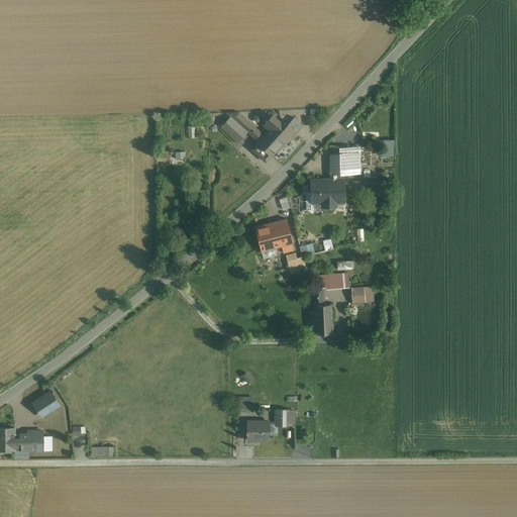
[(262,132),(239,112),(226,113),(231,117),(246,131),(252,136),(255,139),(262,132)]
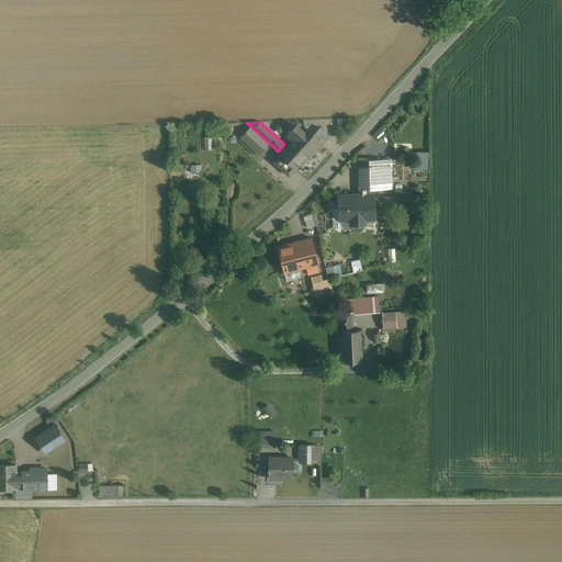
[(296,126),(288,135),(293,141),(302,131),(296,126)]
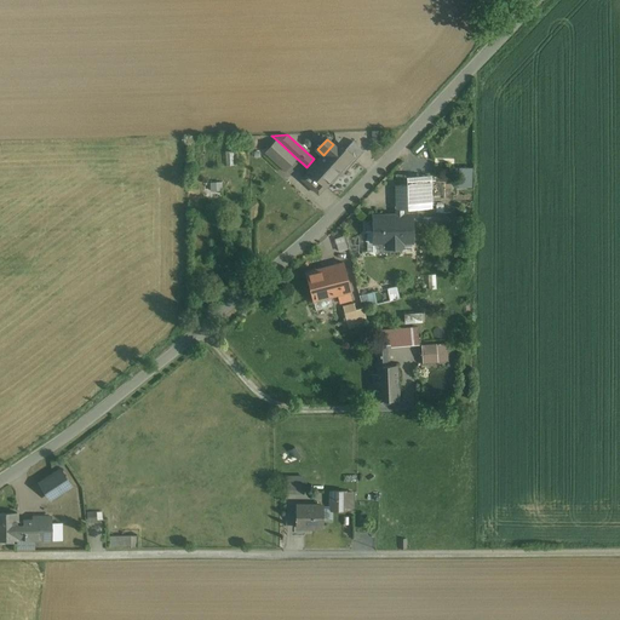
[(296,158),(277,141),(265,153),(279,165),(285,171),(296,158)]
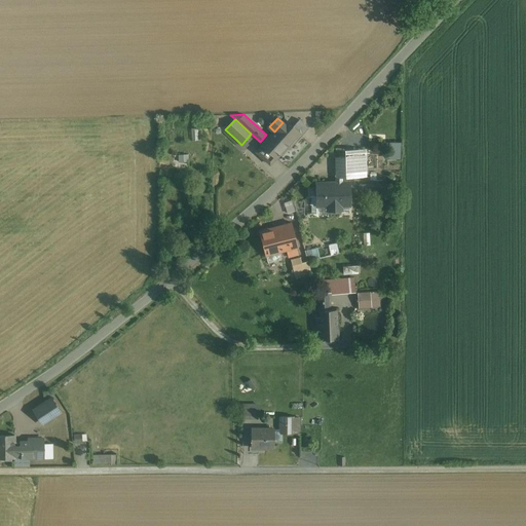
[(308,127),(299,119),(295,124),(304,133),(308,127)]
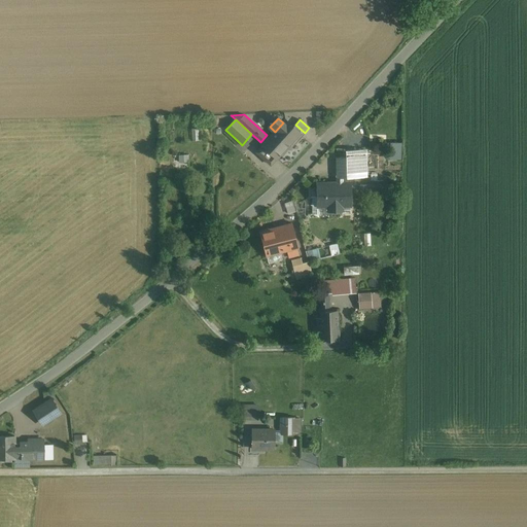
[(275,132),(262,145),(277,157),(289,144),(292,147),(305,133),(295,125),(293,128),(285,120),(283,123),(275,132)]
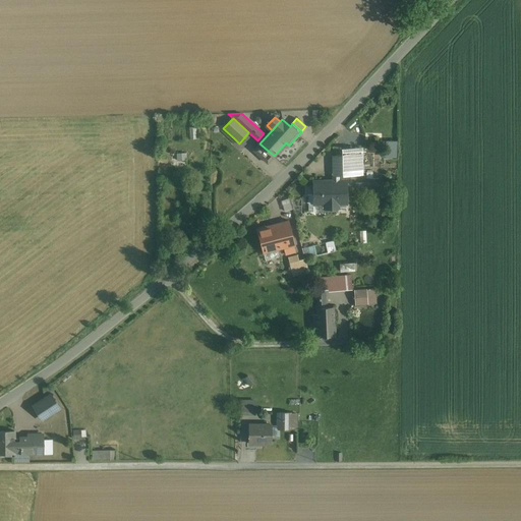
[(274,156),(259,143),(253,151),(268,163),(274,156)]
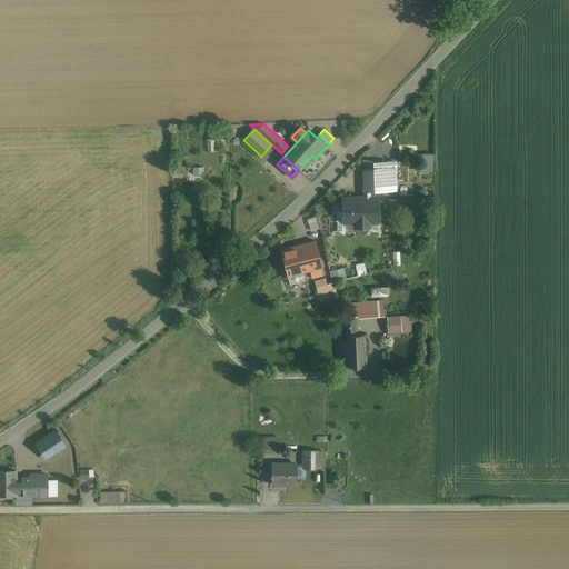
[(382,190),(382,171),(365,171),(365,190),(382,190)]
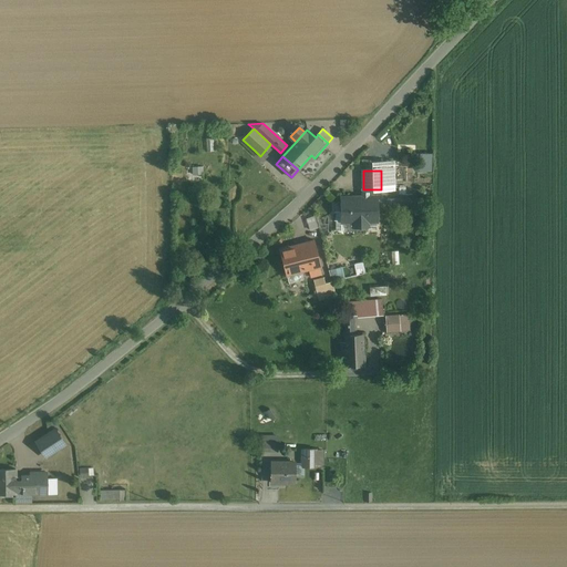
[(377,197),(363,197),(363,199),(353,199),(351,197),(342,198),(342,212),(346,212),(346,222),(354,222),(354,226),(367,226),(367,220),(377,220),(377,206),(374,206),(374,198),(377,198),(377,197)]
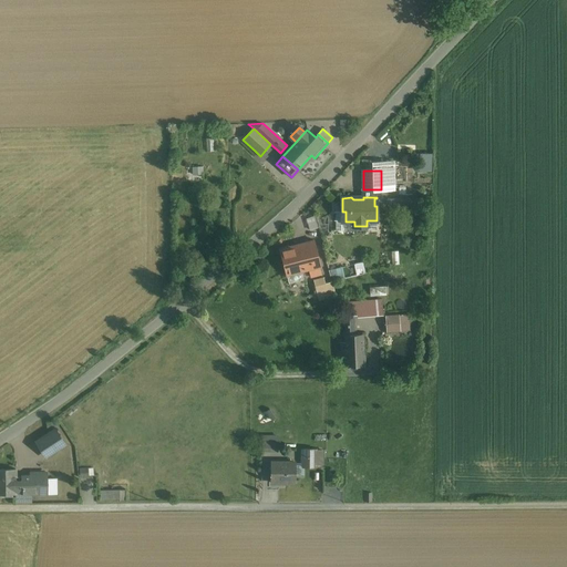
[(315,240),(309,241),(311,250),(299,254),(303,271),(321,267),(315,240)]
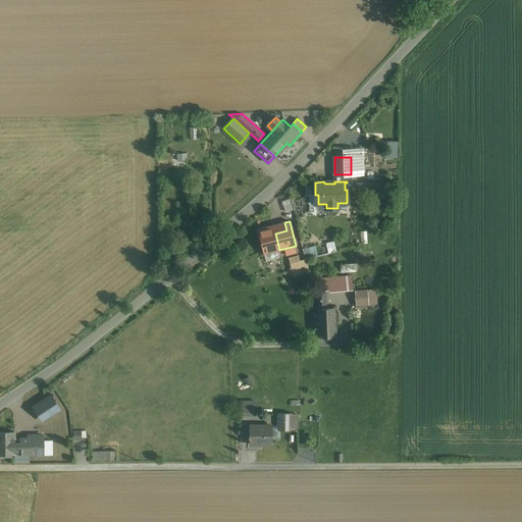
[(264,254),(279,250),(275,233),(286,230),(284,222),(258,228),(264,254)]
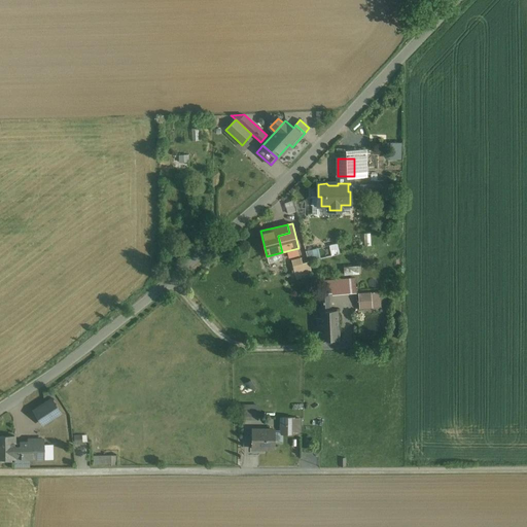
[(330,244),(332,254),(341,253),(339,243),(330,244)]
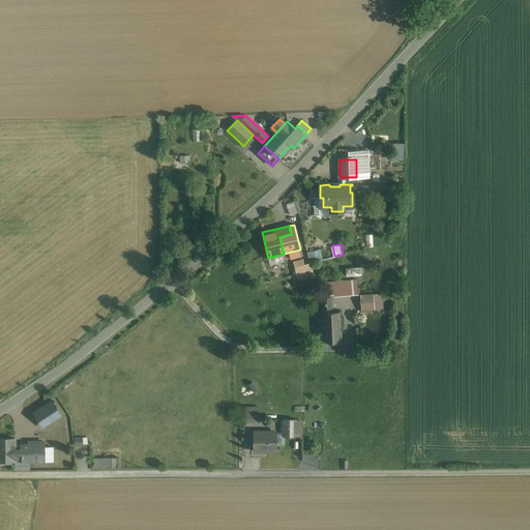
[(332,249),(315,254),(317,262),(334,258),(332,249)]
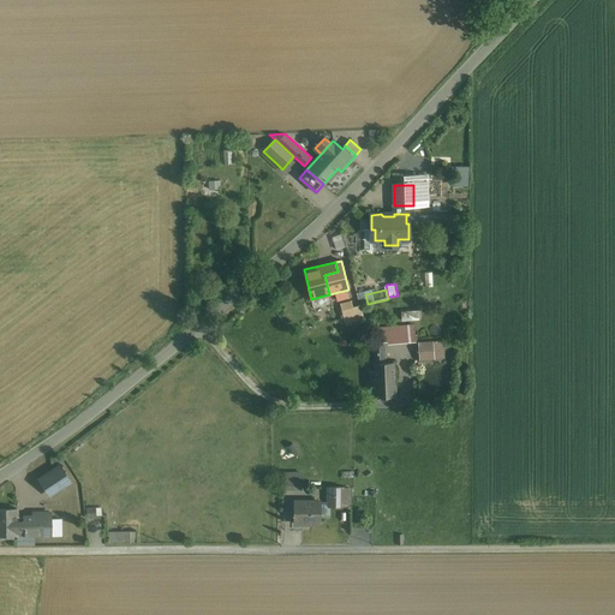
[(360,305),(352,308),(354,317),(356,318),(364,317),(360,305)]
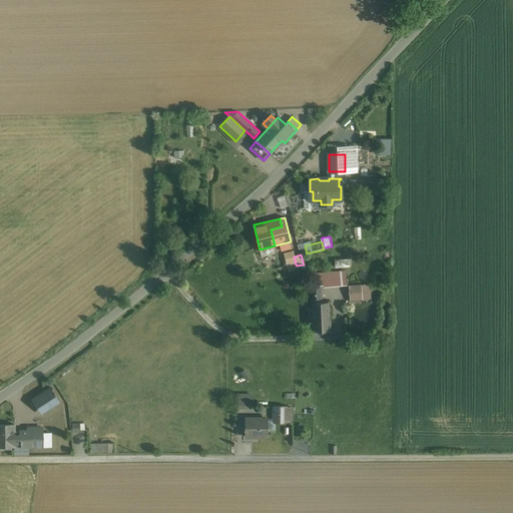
[(294,257),(286,259),(288,267),(296,265),(294,257)]
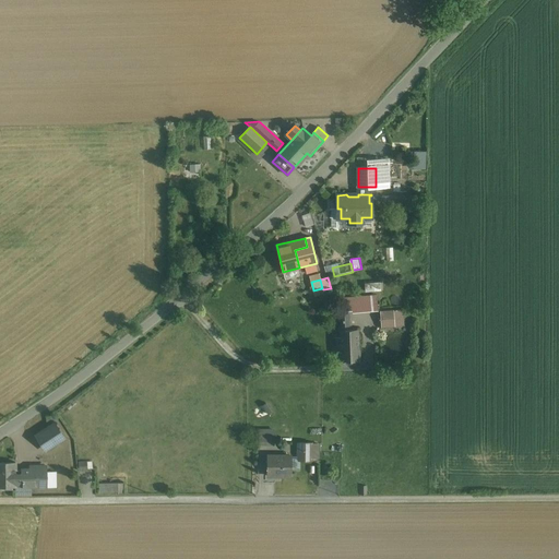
[(353,298),(344,298),(345,311),(354,310),(353,301),(353,298)]
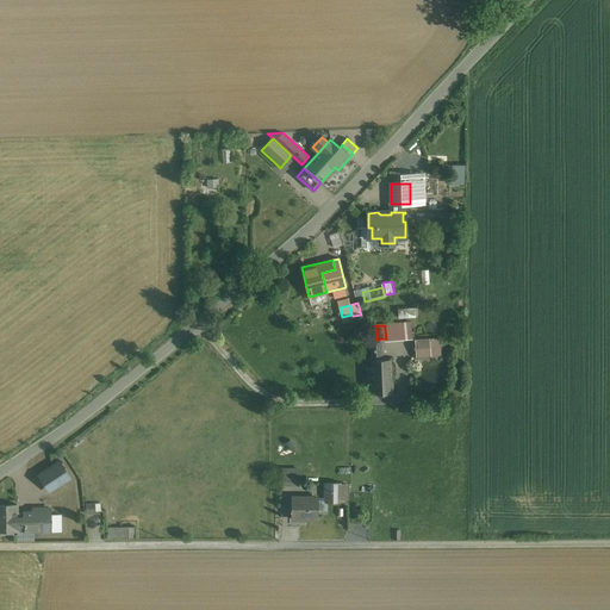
[(411,327),(398,328),(399,340),(412,338),(411,327)]
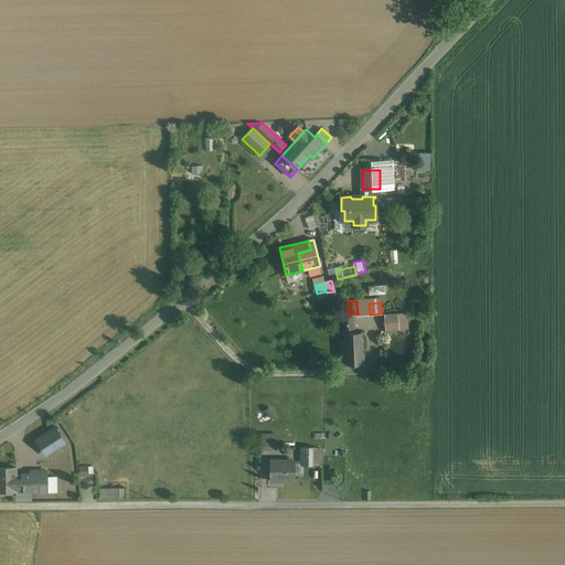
[(356,305),(358,313),(358,316),(370,315),(369,304),(356,305)]
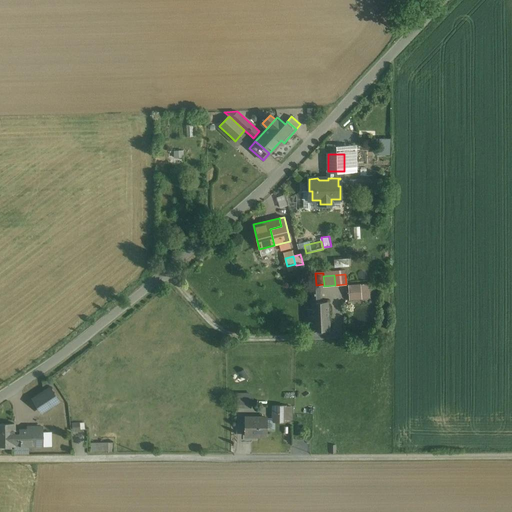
[(349,285),(350,299),(362,298),(362,292),(369,292),(369,284),(349,285)]
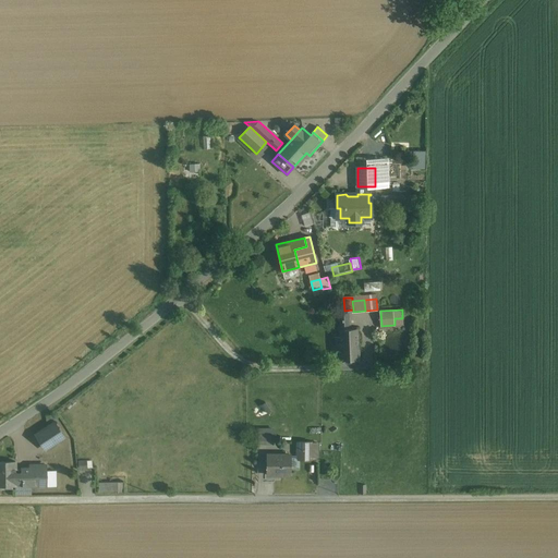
[(348,314),(339,314),(340,329),(349,329),(348,314)]
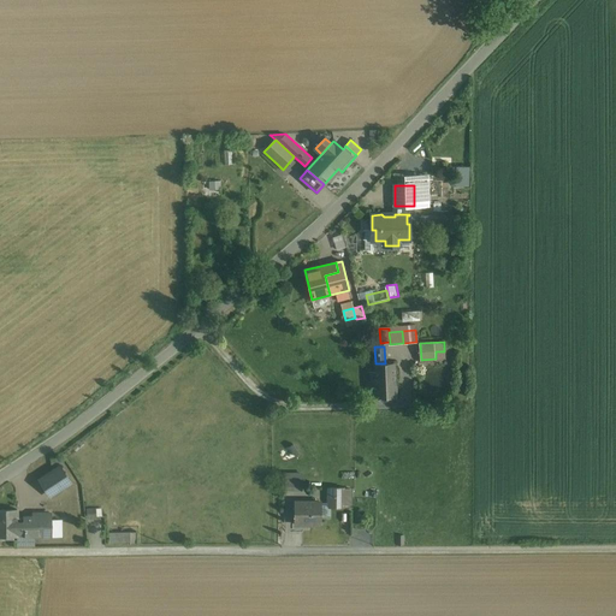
[(375,363),(374,363),(375,377),(375,386),(374,386),(374,398),(397,397),(397,385),(395,385),(394,362),(385,363),(375,363)]
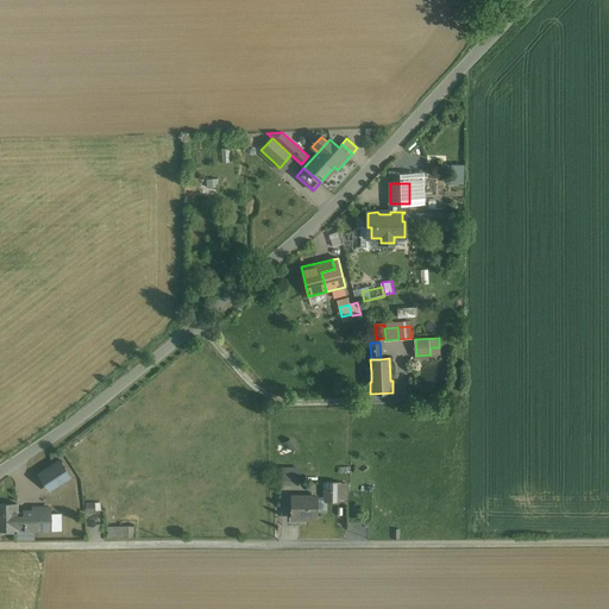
[(60,462),(39,475),(50,490),(69,477),(60,462)]
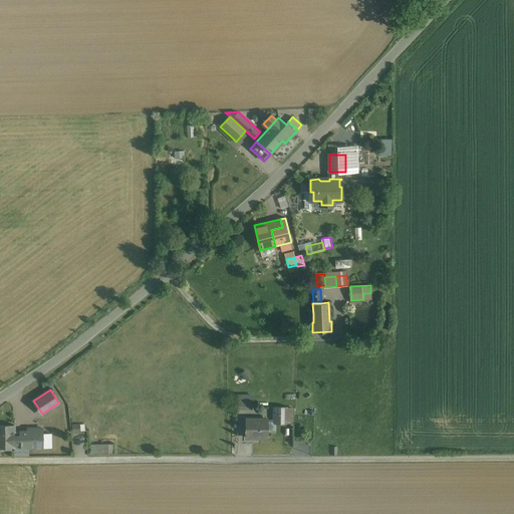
[(237,404),(253,404),(252,393),(237,394),(237,404)]
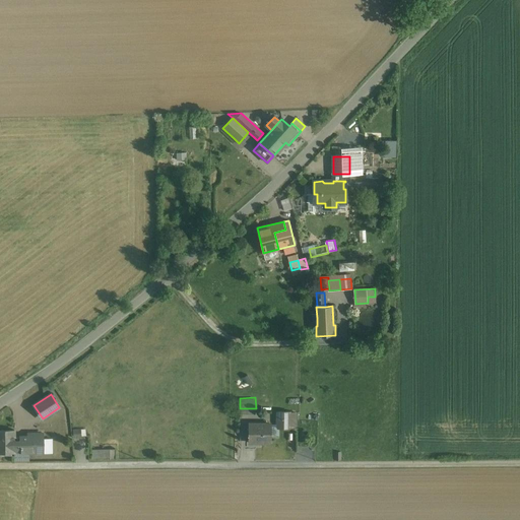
[(289,419),(277,419),(277,429),(289,429),(289,419)]
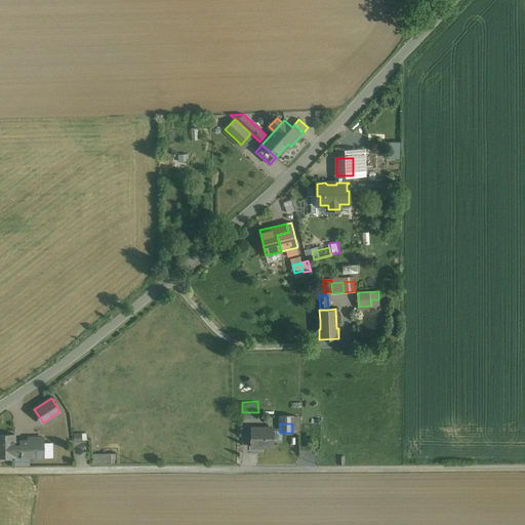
[(273,429),(259,429),(259,428),(251,428),(250,447),(251,447),(251,446),(264,446),(264,447),(274,447),(274,428),(273,428),(273,429)]
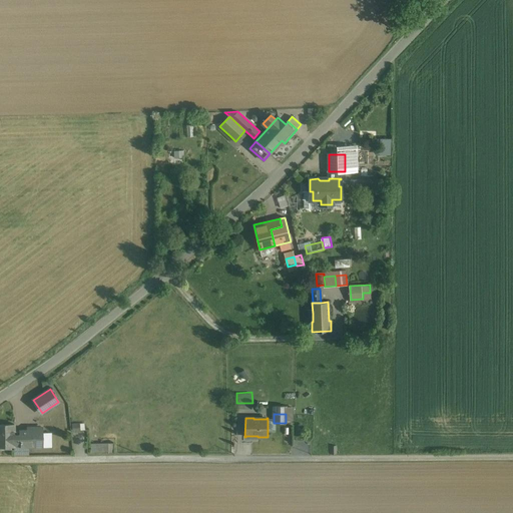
[(14,424),(0,424),(0,446),(14,447),(14,435),(14,424)]
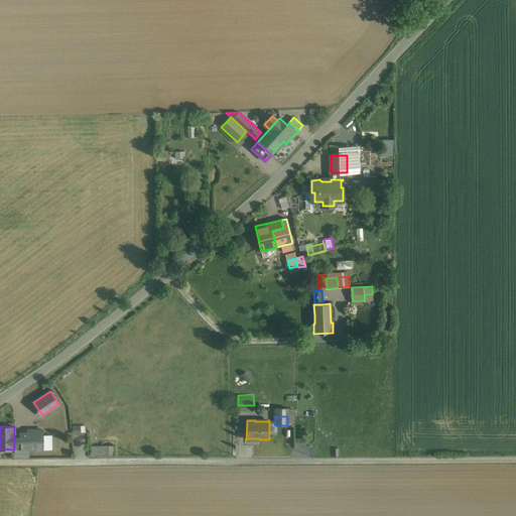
[(28,430),(28,433),(20,433),(20,437),(14,437),(14,449),(15,458),(28,458),(28,450),(42,450),(42,444),(44,442),(44,439),(42,437),(42,429),(28,430)]
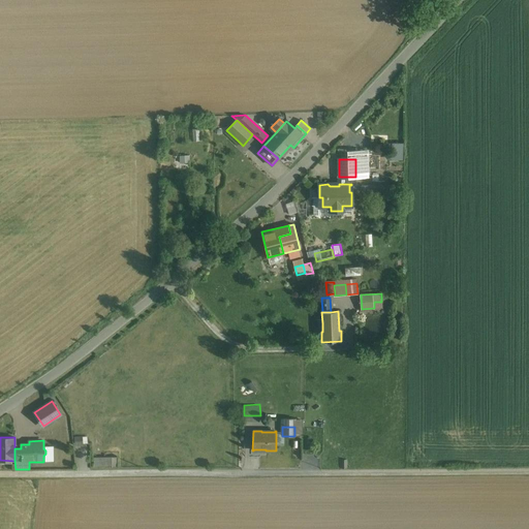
[(106,457),(94,457),(94,466),(112,466),(112,457),(106,457)]
